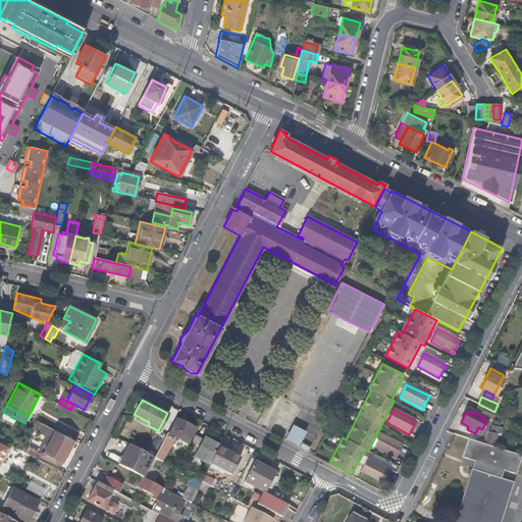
[(187,444),(195,428),(176,418),(169,433),(187,444)]
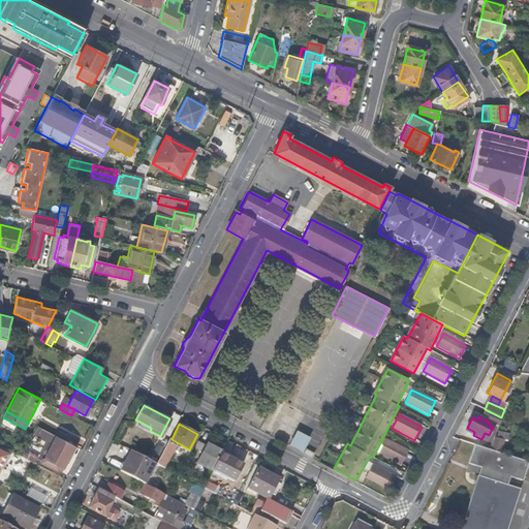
[(68,454),(71,445),(37,428),(34,435),(47,442),(51,444),(40,463),(57,471),(59,468),(62,470),(70,455),(68,454)]
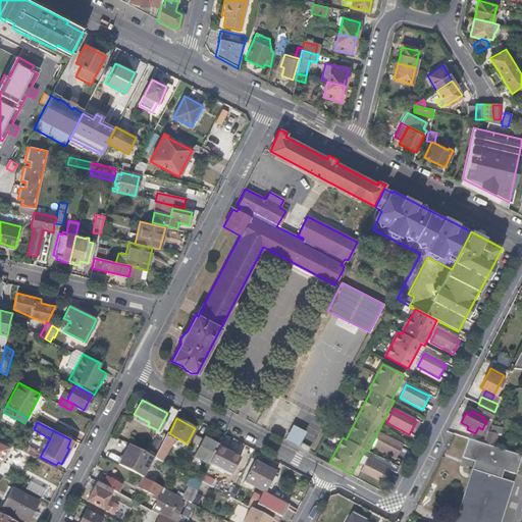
[(292,423),(283,439),(299,447),(307,431),(292,423)]
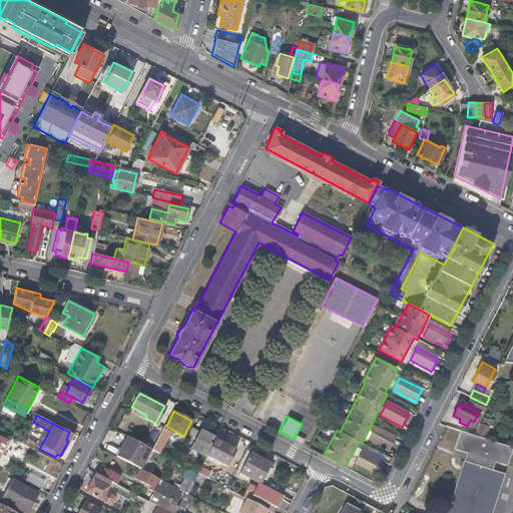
[(474,436),(483,439),(489,426),(481,425),(478,425),(474,436)]
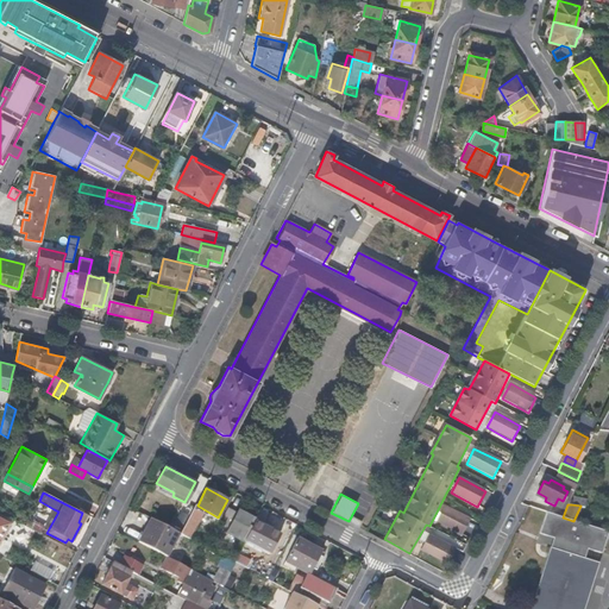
[(460,535),(469,520),(444,506),(435,521),(460,535)]
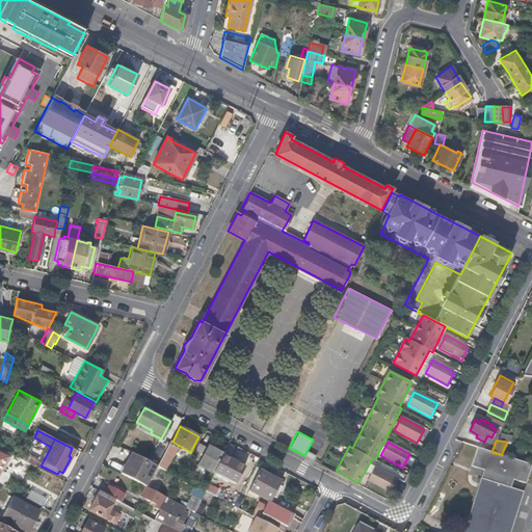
[(222,455),(223,452),(209,445),(208,448),(198,443),(192,455),(201,458),(198,463),(213,472),(222,455)]
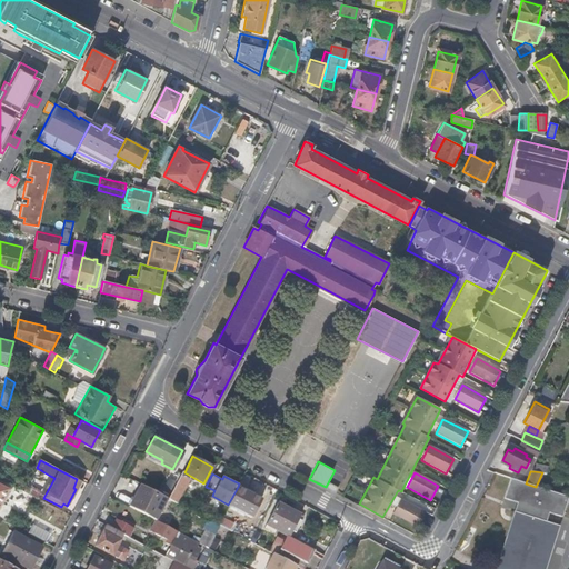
[(55,478),(50,476),(40,496),(43,498),(55,478)]
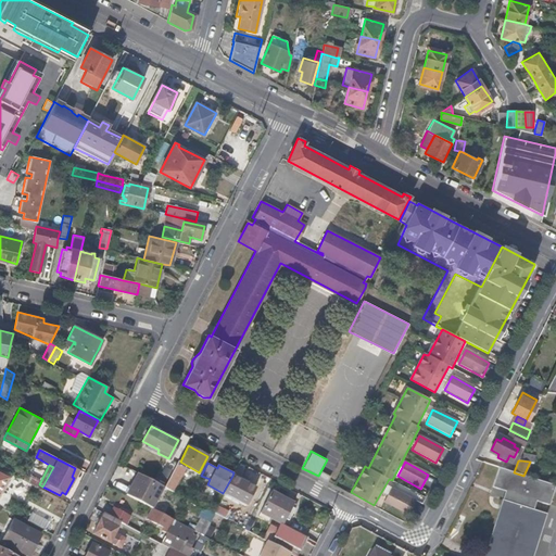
[(185,469),(177,465),(165,487),(173,491),(185,469)]
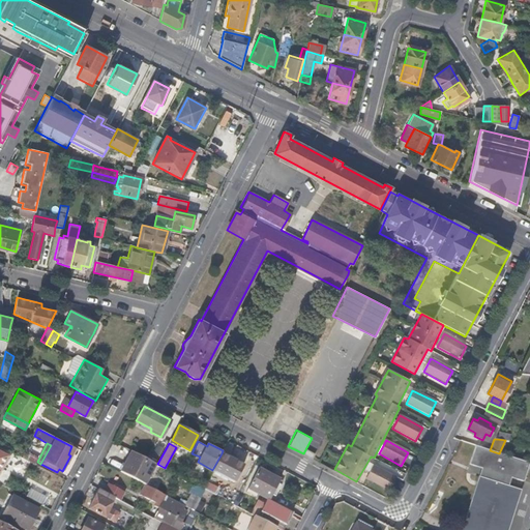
[(508,529),(521,491),(505,486),(508,477),(517,479),(518,479),(523,480),(525,475),(526,475),(529,463),(499,453),(490,450),(475,446),(471,459),(470,465),(475,467),(482,469),(480,478),(477,477),(462,529),(508,529)]
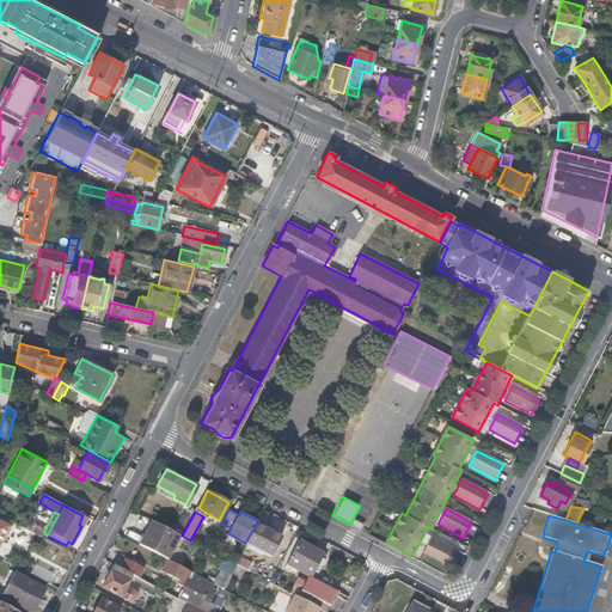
[(350,524),(361,531),(365,524),(354,518),(350,524)]
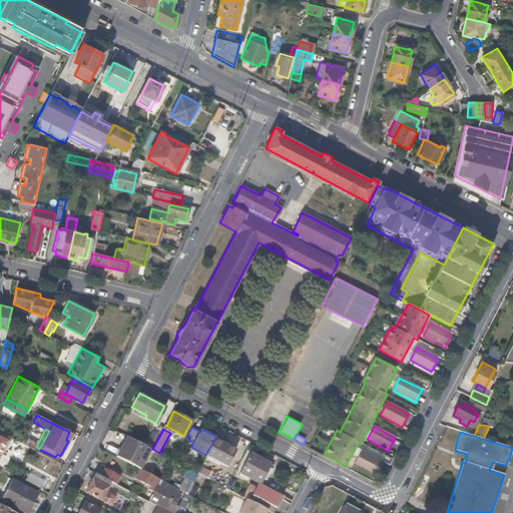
[(150,449),(126,436),(115,456),(139,469),(150,449)]
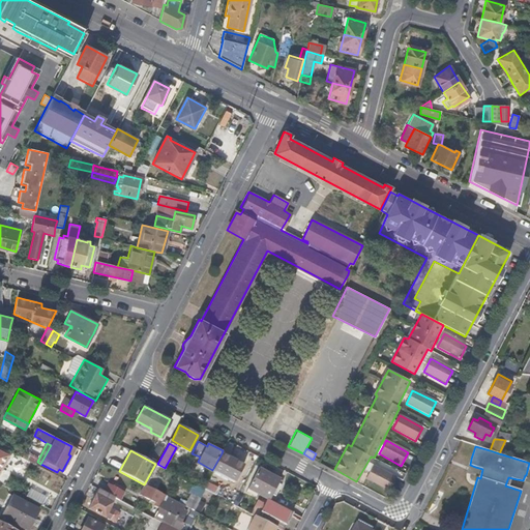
[(234,481),(242,465),(239,464),(241,461),(237,459),(235,461),(222,453),(212,470),(234,481)]
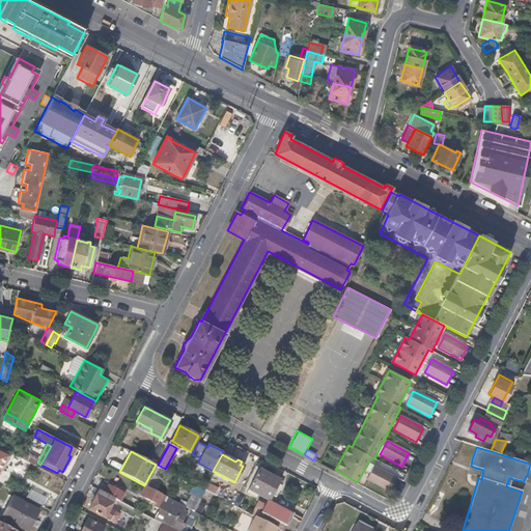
[(389,492),(396,478),(373,466),(366,480),(389,492)]
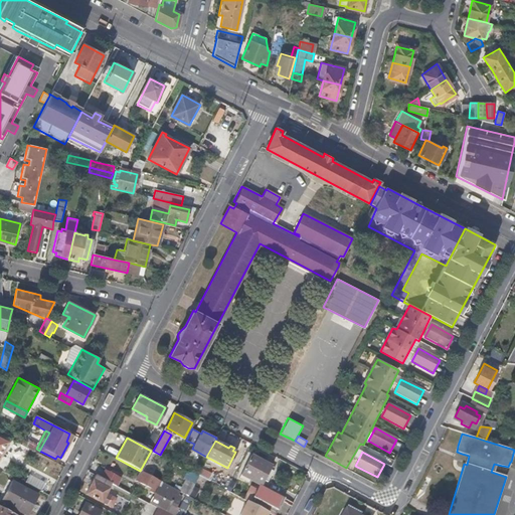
[(241,474),(252,480),(264,486),(266,481),(268,483),(274,471),(272,469),(273,466),(251,455),(241,474)]
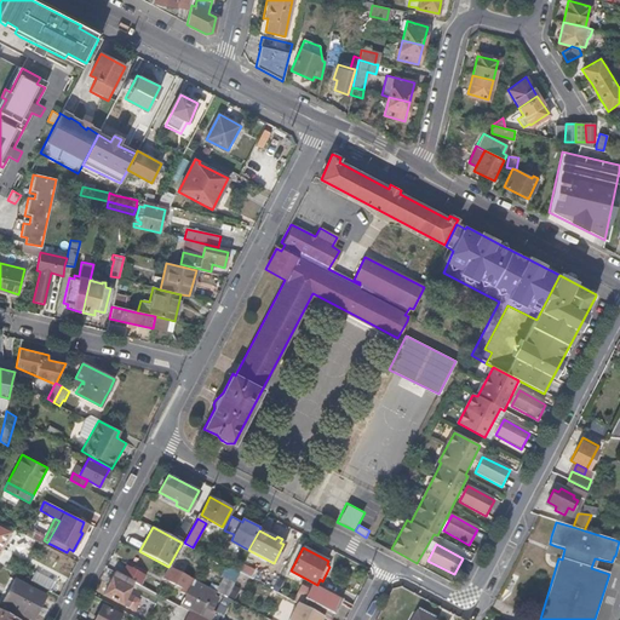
[(223,596),(217,592),(168,567),(162,578),(182,589),(179,591),(187,595),(179,607),(190,613),(200,618),(204,619),(210,619),(216,612),(223,596)]
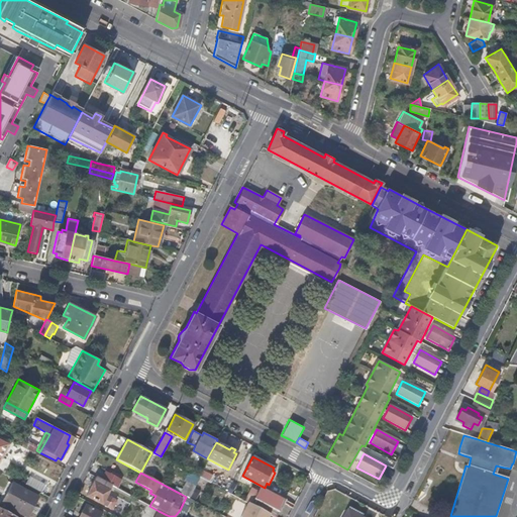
[(111,486),(116,489),(120,481),(106,474),(102,481),(111,486)]
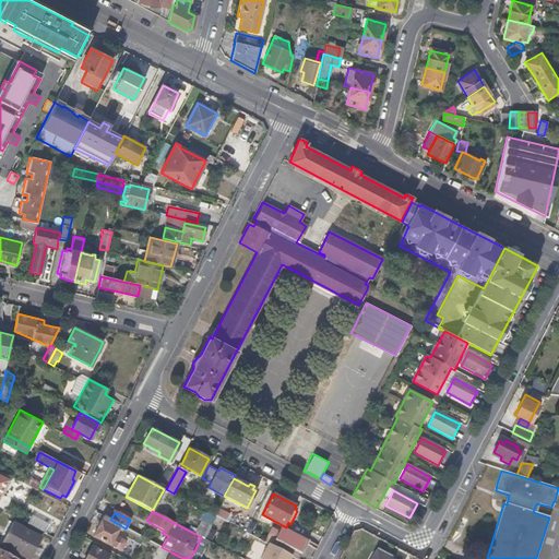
[(272,525),(274,521),(262,514),(260,519),(272,525)]
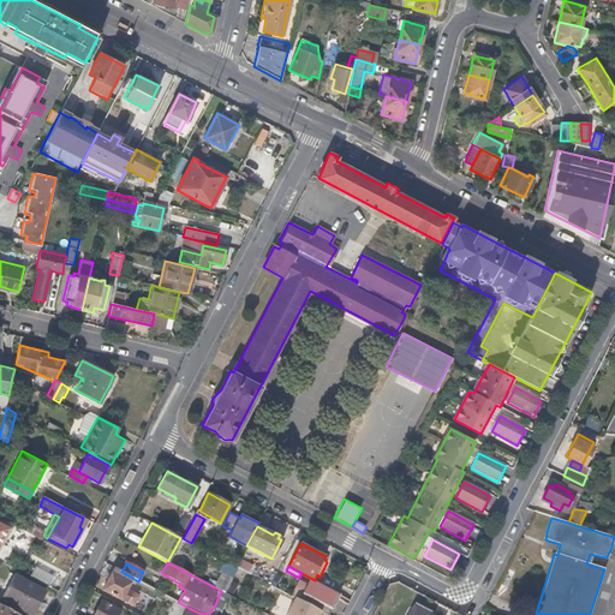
[(121,572),(113,567),(102,590),(132,605),(135,604),(138,597),(138,595),(127,589),(132,578),(121,572)]
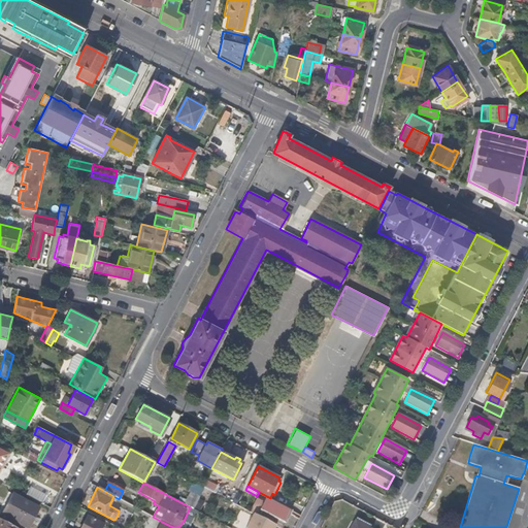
[(192,508),(199,496),(191,492),(185,504),(190,507),(192,508)]
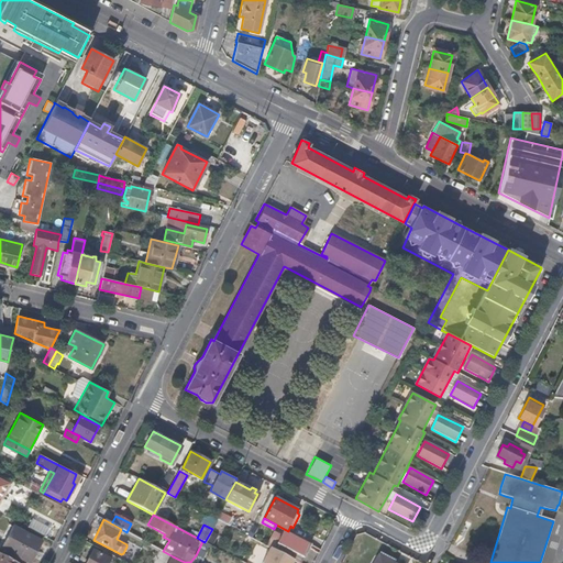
[(4,550),(17,528),(12,526),(0,548),(4,550)]
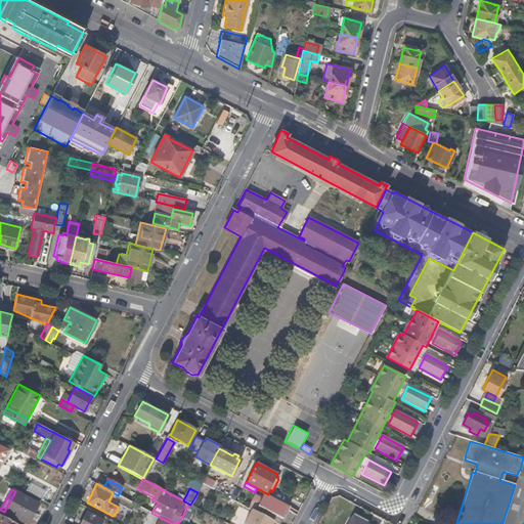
[(239,491),(235,489),(230,498),(234,500),(239,491)]
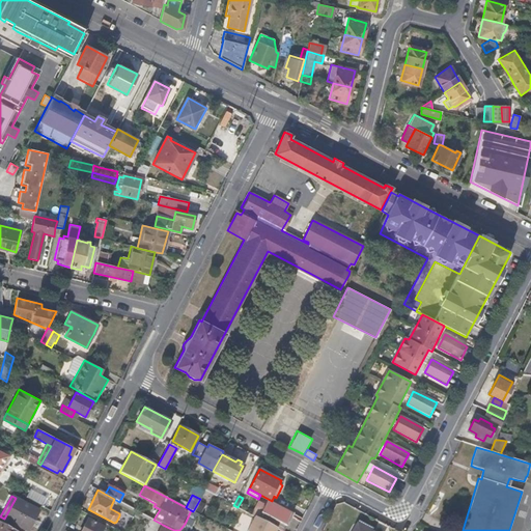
[(31,530),(42,511),(16,498),(4,519),(27,530),(31,530)]
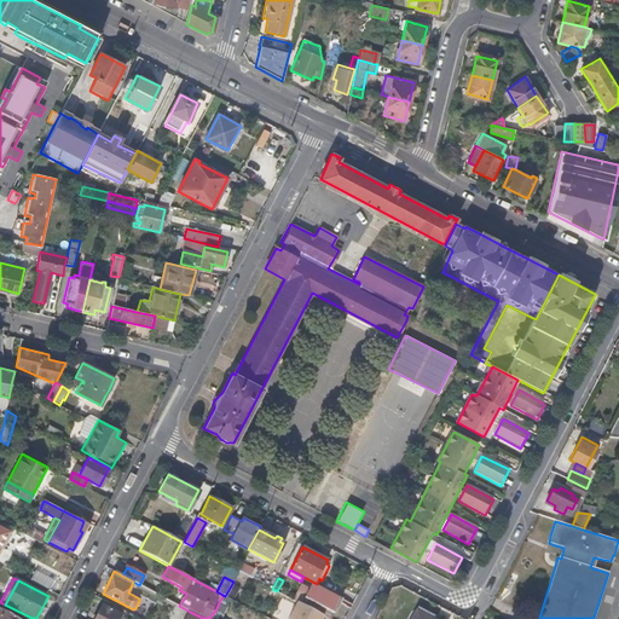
[(302,583),(293,601),(298,603),(301,605),(311,588),(302,583)]
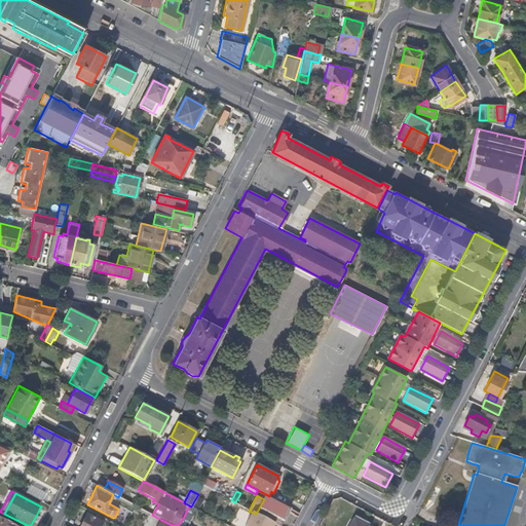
[(279,525),(282,525),(291,509),(266,495),(264,499),(256,514),(274,523),(279,525)]
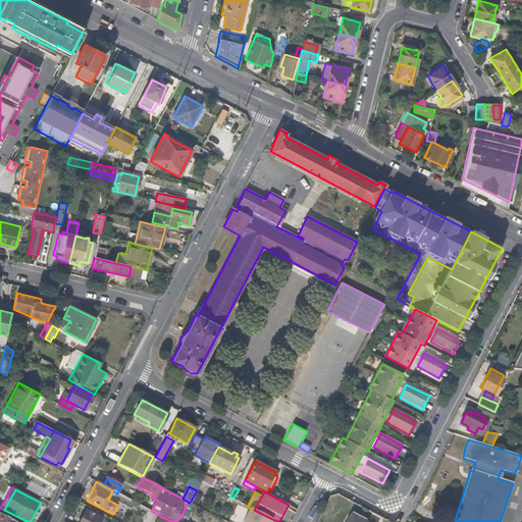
[(199,504),(203,496),(197,492),(193,501),(199,504)]
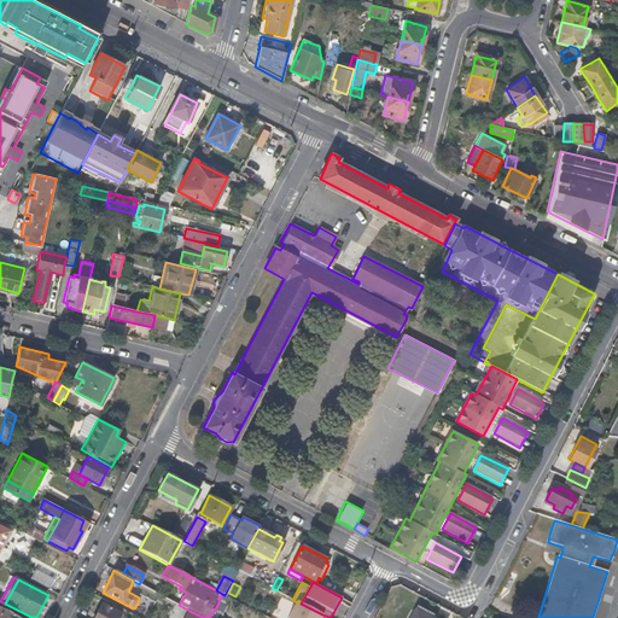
[(223,613),(231,598),(225,595),(222,594),(215,610),(223,613)]
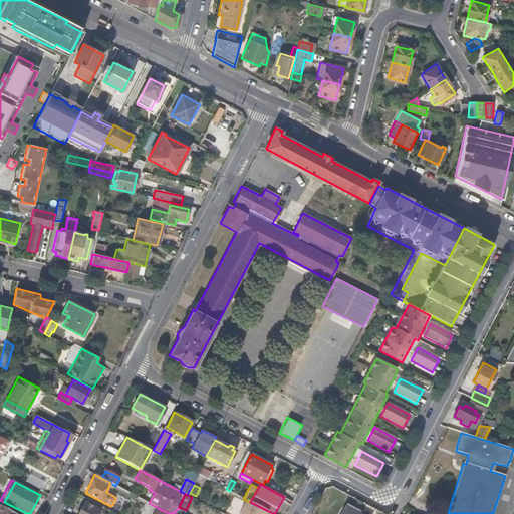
[(250,502),(247,501),(240,513),(267,513),(268,511),(250,502)]
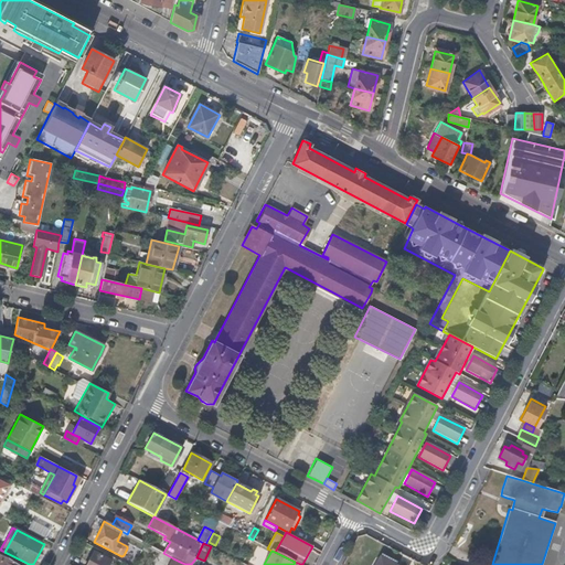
[(106,564),(109,560),(102,555),(100,557),(93,553),(85,564),(106,564)]
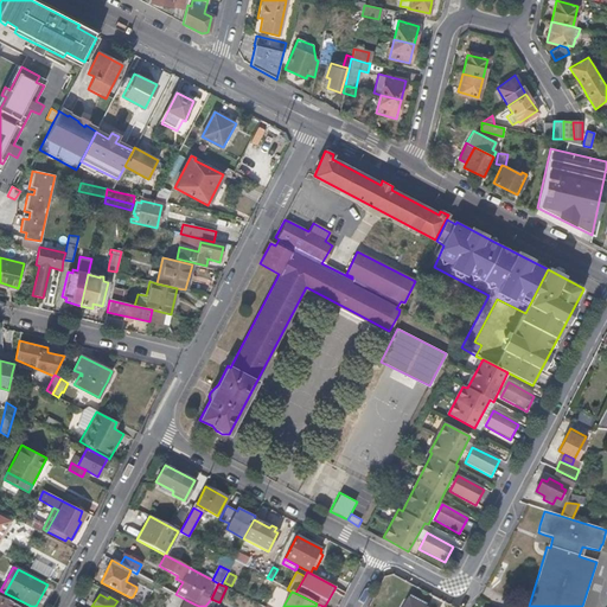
[(422,606),(423,602),(410,595),(403,606),(422,606)]
